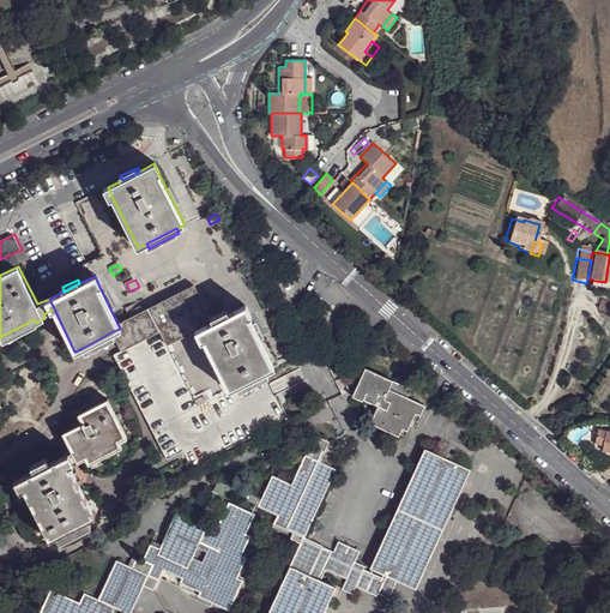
[(115,336),(121,350),(161,331),(168,343),(194,331),(197,330),(212,322),(194,286),(120,323),(121,328),(120,329),(113,331),(115,336)]
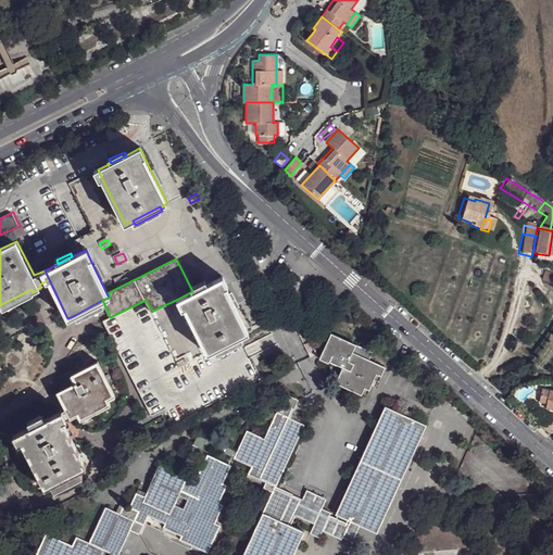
[(552,284),(552,282),(552,274),(542,272),(540,280),(547,282),(552,284)]
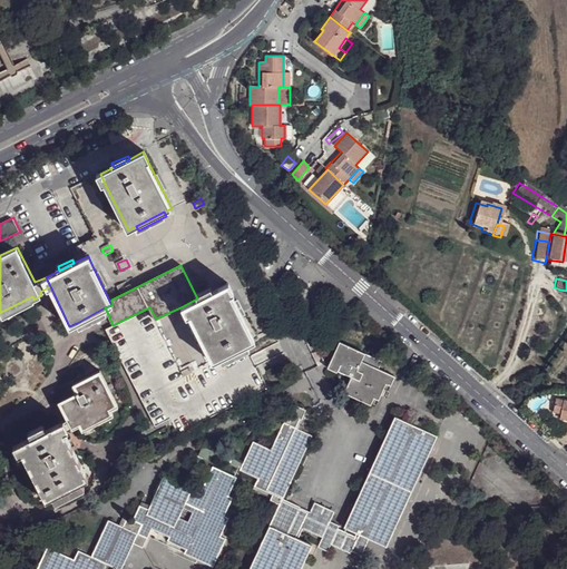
[(247,344),(254,341),(231,295),(226,285),(197,298),(183,306),(189,316),(212,363),(218,360),(247,344)]
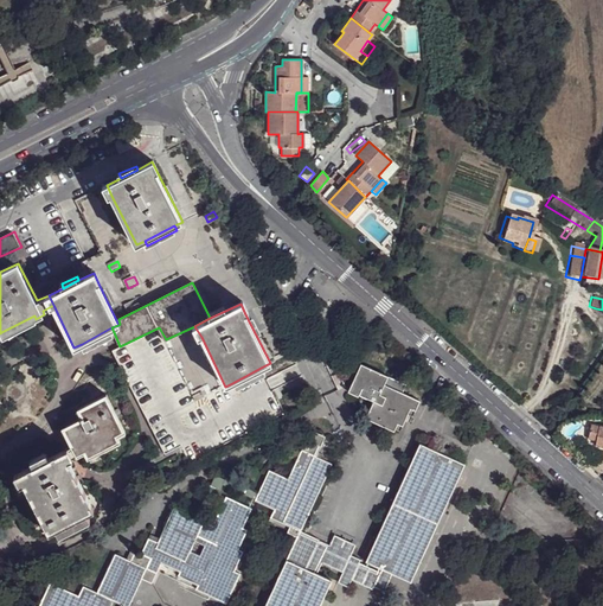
[(34,316),(1,332),(4,338),(37,321),(36,319),(34,316)]
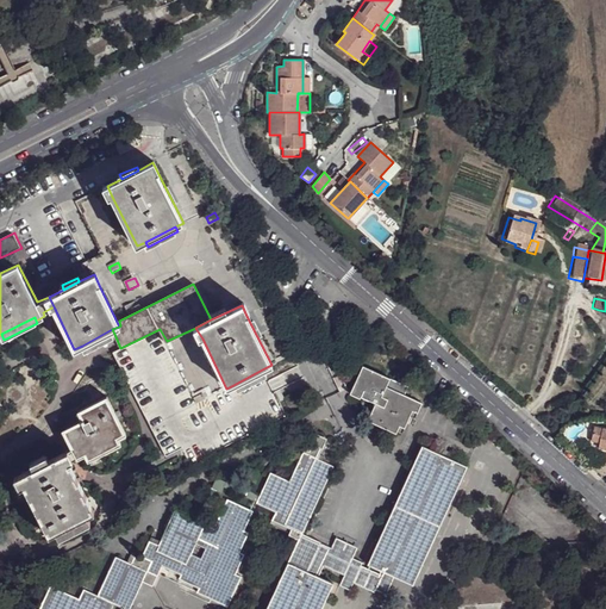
[(112,329),(82,346),(83,349),(114,334),(112,329)]
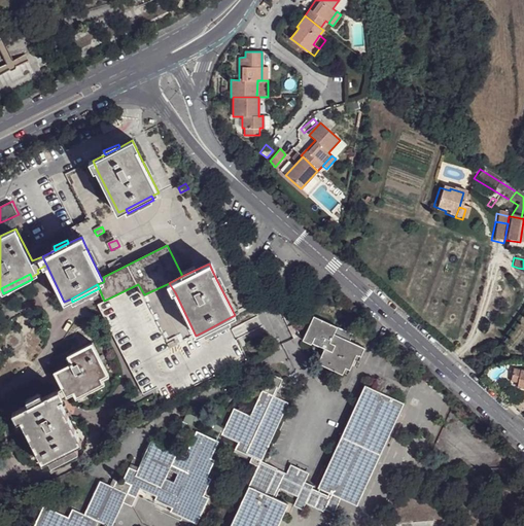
[(313,317),(303,340),(311,343),(323,349),(330,353),(334,346),(328,343),(334,335),(337,328),(313,317)]
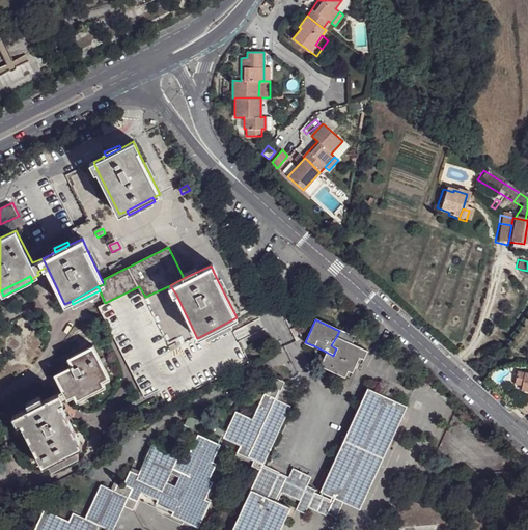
[(230,321),(203,335),(205,338),(232,325),(230,321)]
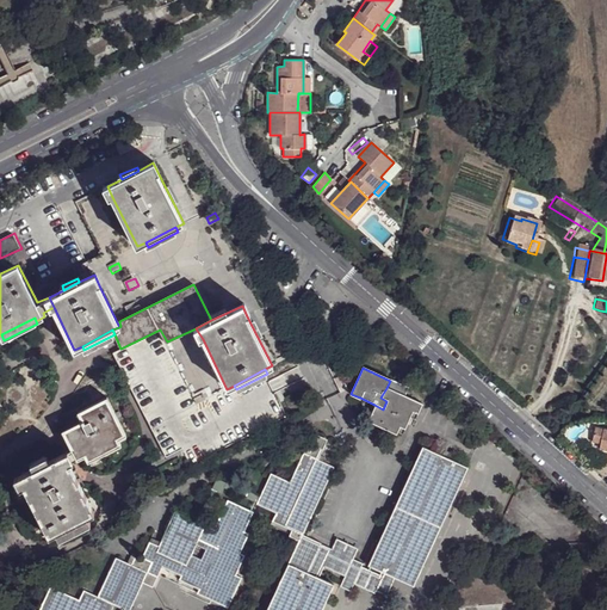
[(390,381),(386,388),(402,396),(406,389),(390,381)]
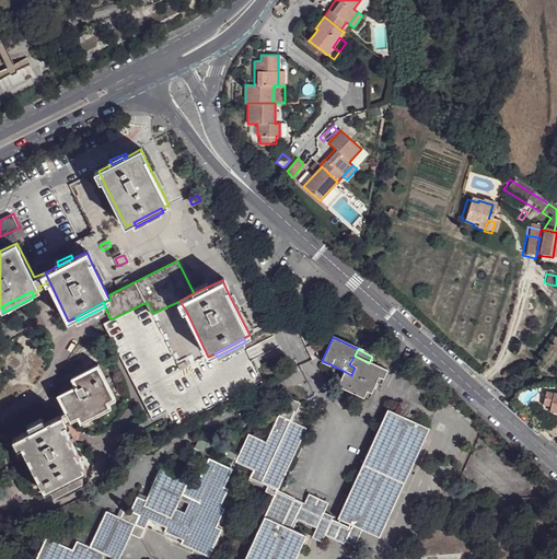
[(351,375),(344,371),(337,387),(362,399),(366,392),(370,394),(378,379),(382,381),(386,371),(369,363),(355,356),(349,364),(355,368),(351,375)]
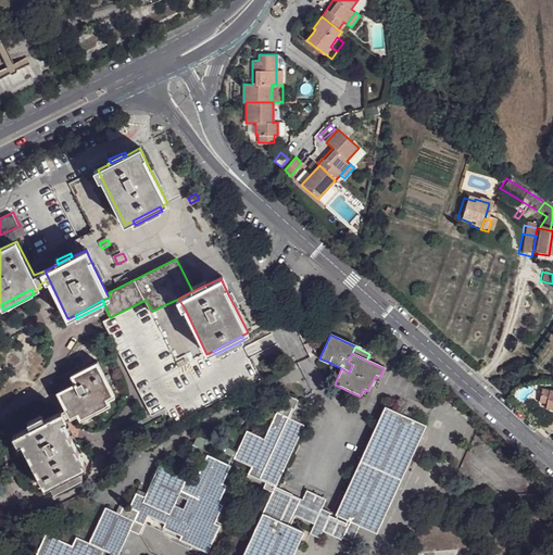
[(65,407),(70,417),(77,414),(108,398),(115,394),(97,360),(71,374),(75,381),(57,391),(65,407)]
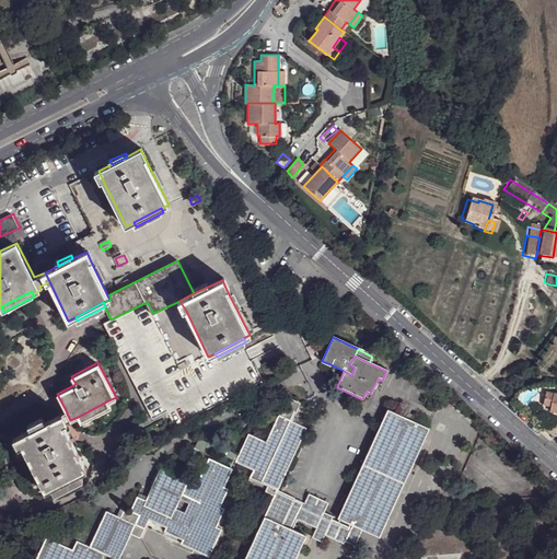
[(556,396),(545,395),(542,408),(549,409),(549,414),(556,415),(556,396)]
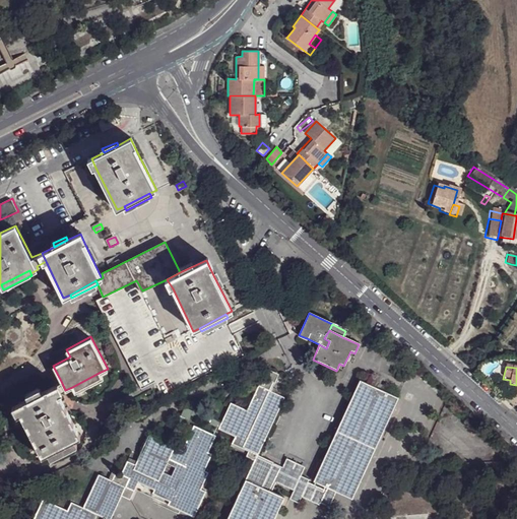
[(257,386),(269,391),(277,375),(265,369),(257,386)]
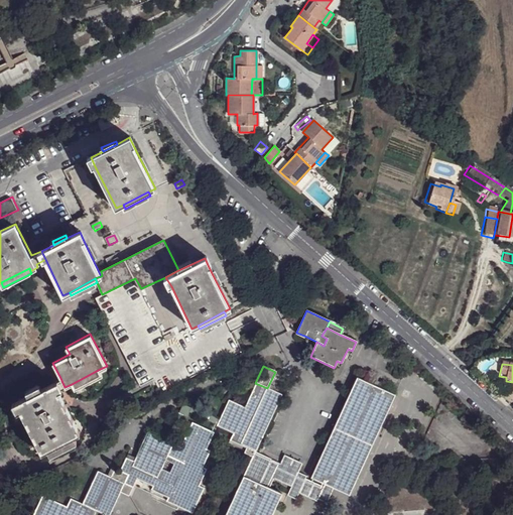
[(100,369),(72,384),(74,389),(103,375),(100,369)]
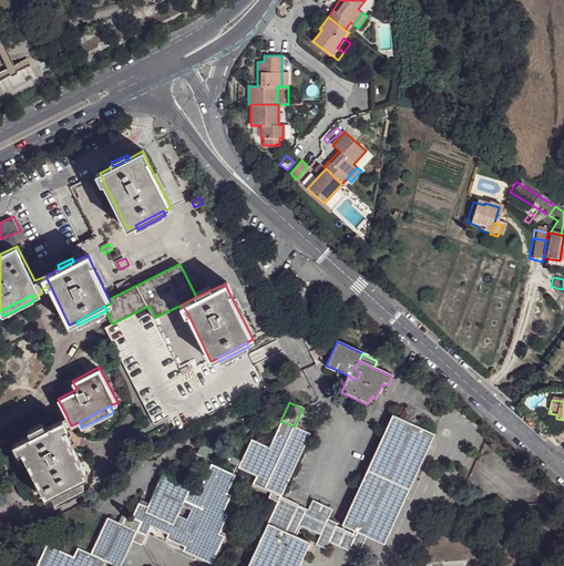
[(356,532),(363,536),(380,544),(432,435),(413,426),(407,423),(392,415),(340,525),(356,532)]
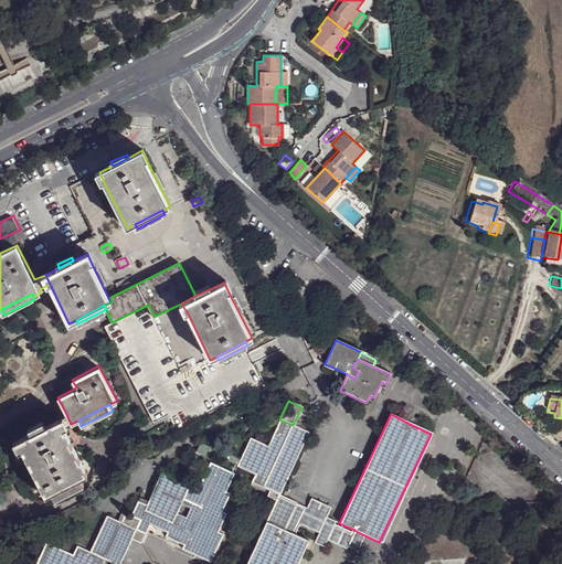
[(80,477),(86,474),(64,427),(67,425),(63,416),(45,425),(30,432),(17,439),(21,448),(44,493),(51,491),(80,477)]
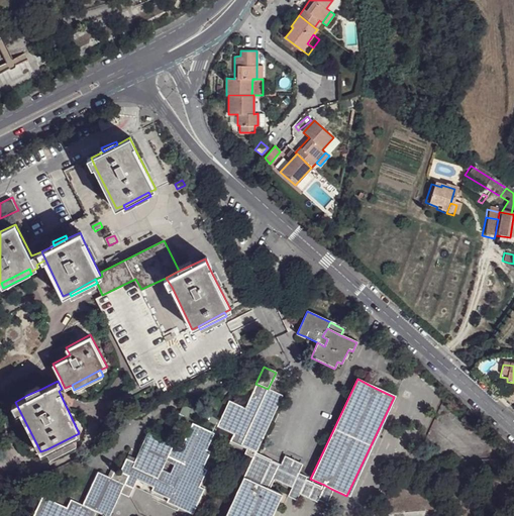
[(373,381),(371,386),(377,389),(380,384),(373,381)]
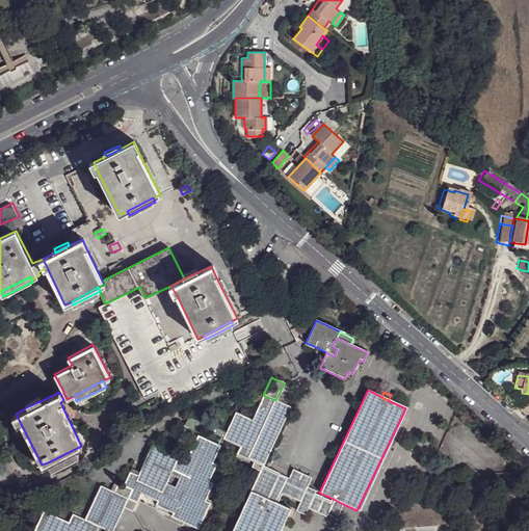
[(235,413),(226,432),(223,437),(222,439),(239,447),(236,453),(254,461),(262,466),(289,407),(275,400),(263,395),(252,420),(235,413)]
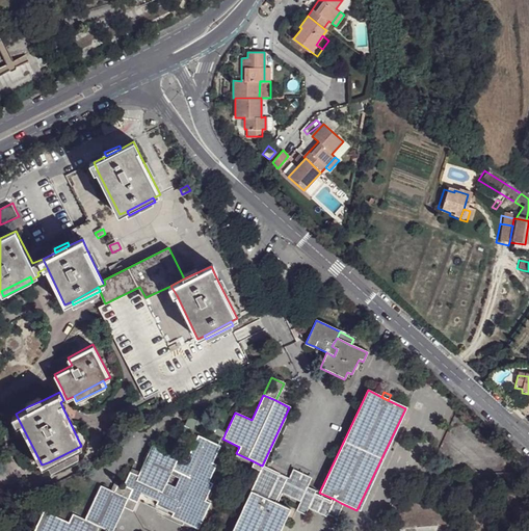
[(28,406),(43,400),(40,396),(26,402),(28,406)]
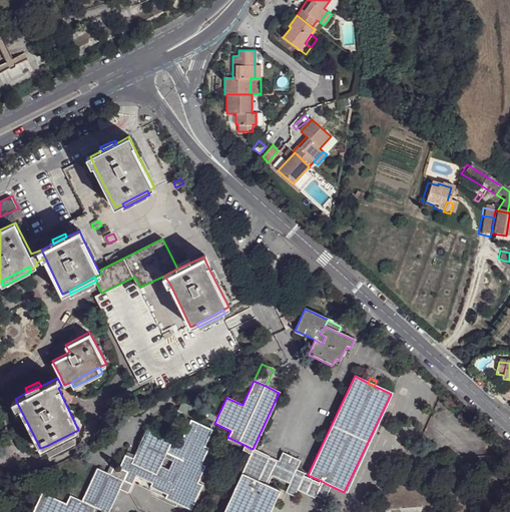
[(162,437),(168,439),(172,431),(173,431),(178,421),(176,421),(181,412),(185,414),(187,410),(197,414),(197,412),(206,416),(205,418),(215,422),(217,417),(208,413),(209,411),(199,407),(198,408),(189,404),(189,406),(180,402),(177,410),(175,409),(171,418),(173,419),(168,429),(167,428),(162,437)]
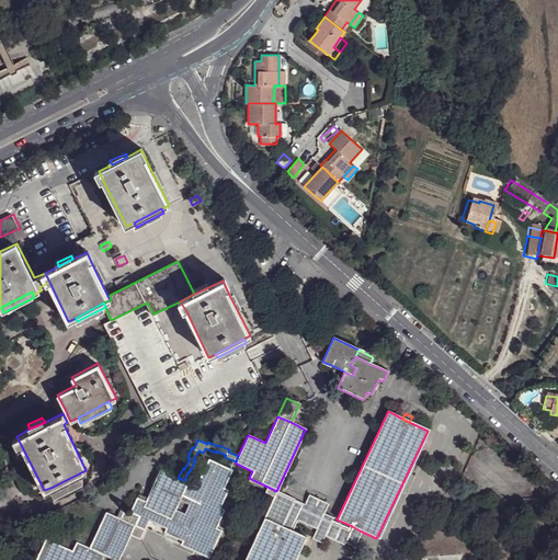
[(138,515),(134,524),(144,528),(148,520),(166,528),(163,532),(182,540),(180,544),(207,557),(219,530),(214,527),(223,510),(218,507),(227,490),(223,488),(231,470),(208,459),(196,486),(188,481),(179,500),(188,504),(183,513),(174,509),(170,518),(143,505),(145,501),(136,498),(129,511),(138,515)]
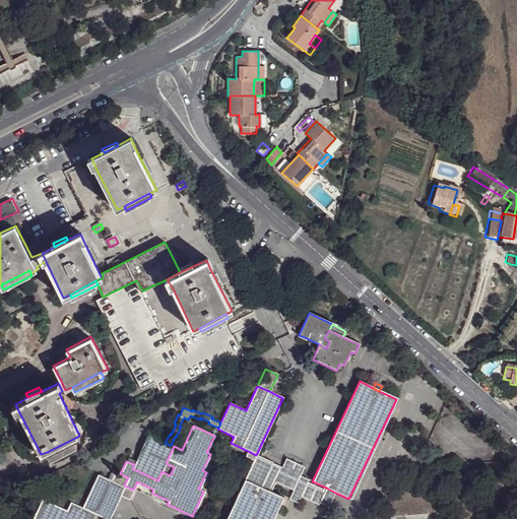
[(166,463),(174,446),(171,445),(165,443),(148,435),(136,461),(134,464),(132,468),(157,480),(162,471),(170,475),(174,467),(166,463)]
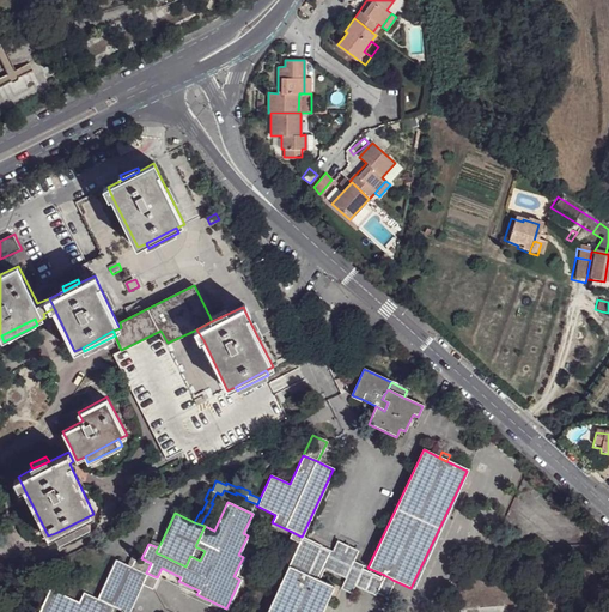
[(86,517),(55,533),(59,540),(90,523),(86,517)]
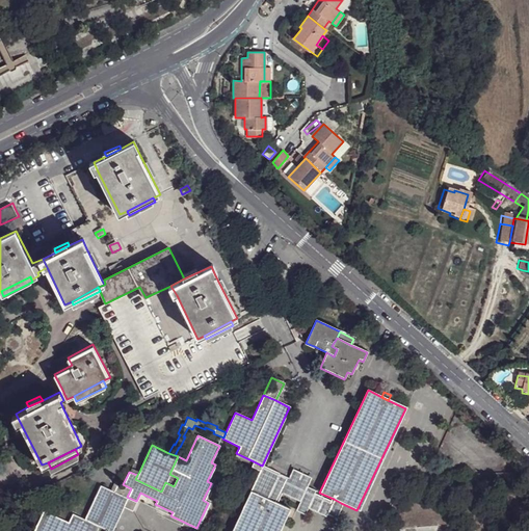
[(262,466),(254,461),(250,467),(259,471),(262,466)]
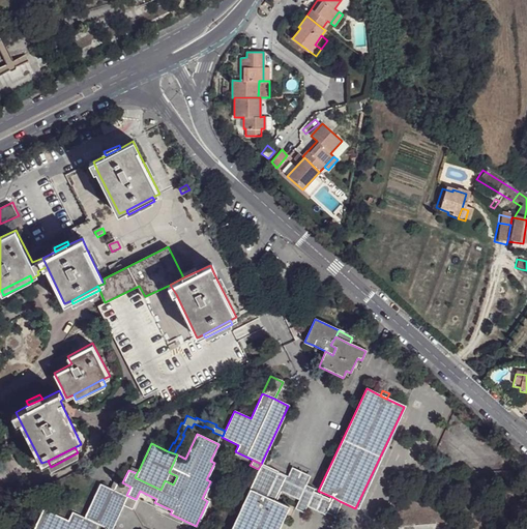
[(261,464),(258,469),(249,489),(265,497),(277,471),(261,464)]
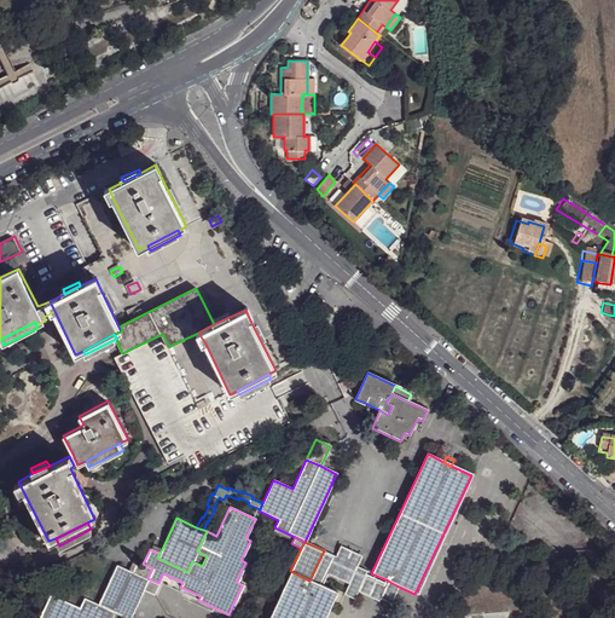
[(335,555),(326,573),(348,583),(355,567),(361,555),(340,546),(335,555)]
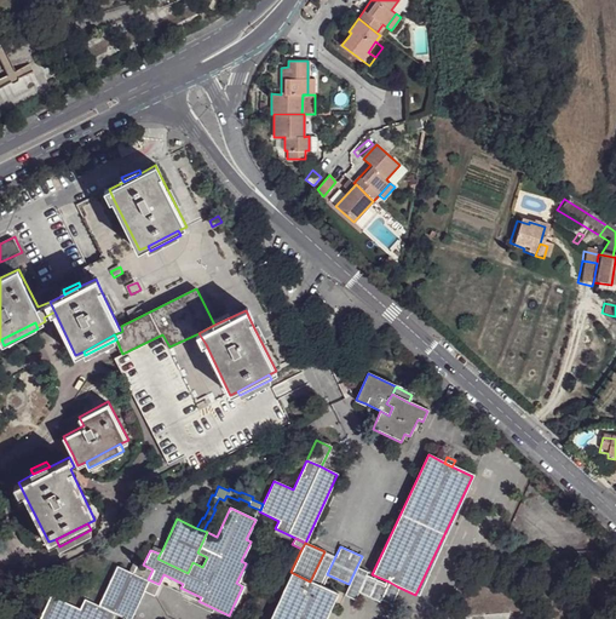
[(324,551),(310,582),(321,586),(327,574),(335,556),(324,551)]
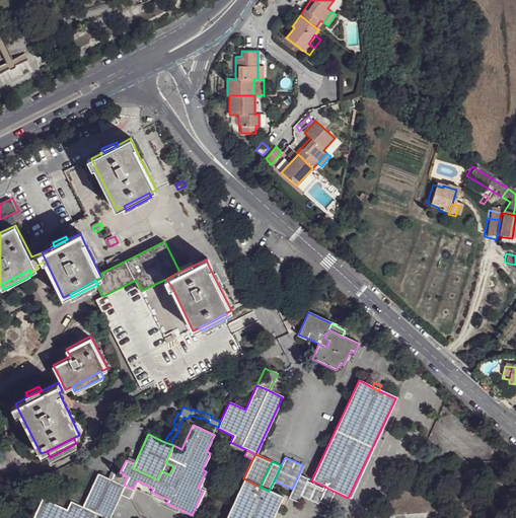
[(115,470),(111,478),(124,485),(128,476),(120,472),(115,470)]
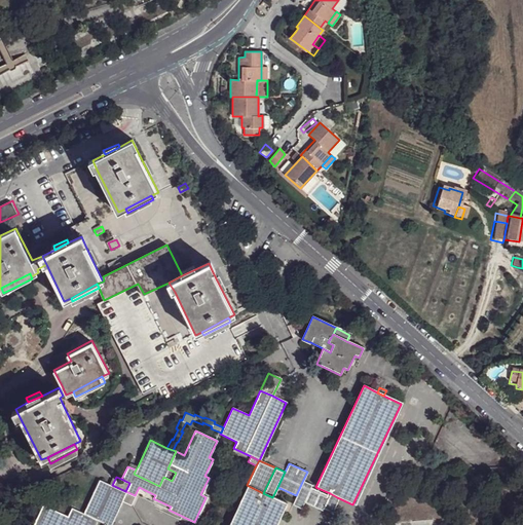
[(105,522),(110,524),(125,491),(112,485),(109,484),(99,480),(83,513),(97,519),(105,522)]
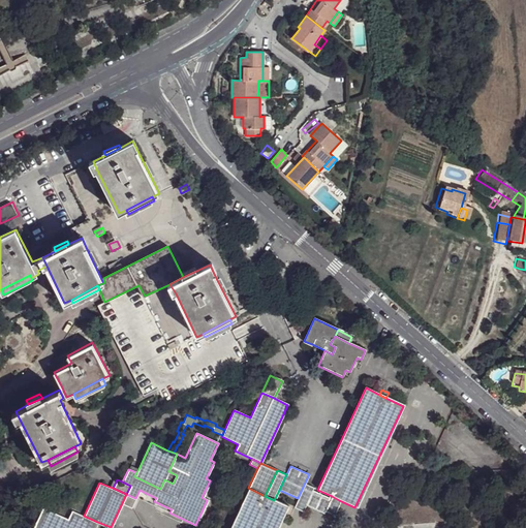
[(304,485),(298,498),(294,507),(302,513),(304,505),(322,514),(323,511),(332,516),(339,500),(332,496),(330,499),(312,491),(313,488),(304,485)]
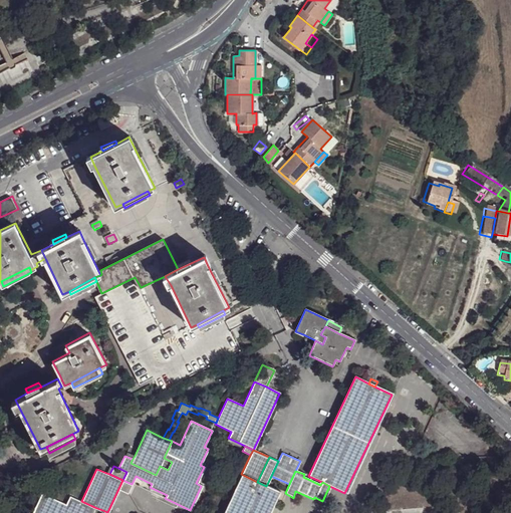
[(257,482),(241,474),(222,512),(269,512),(279,492),(266,486),(257,482)]
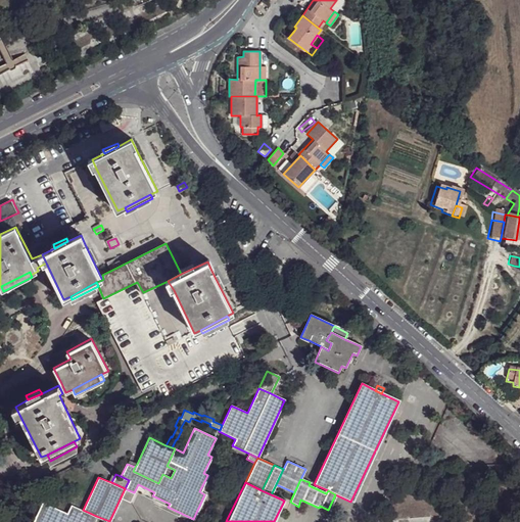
[(67,512),(42,501),(33,521),(109,521),(104,519),(103,521),(93,521),(96,516),(83,510),(71,505),(67,512)]
